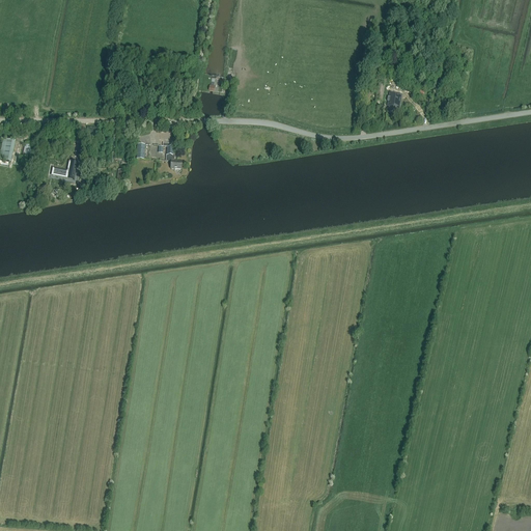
[(379,80),(378,87),(375,100),(382,101),(385,88),(386,81),(387,78),(380,76),(379,80)]
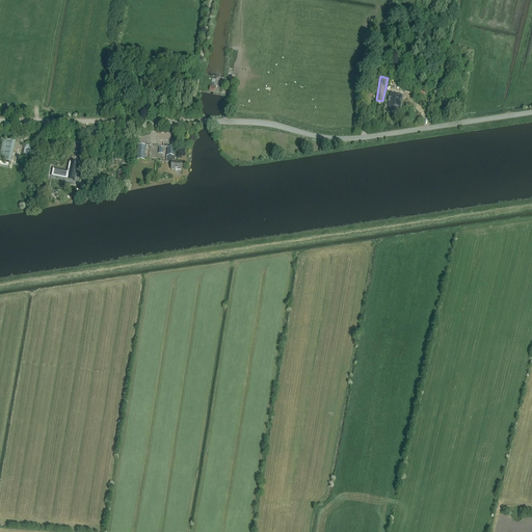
[(390,107),(389,113),(398,114),(399,109),(401,109),(403,96),(391,94),(390,98),(389,98),(388,102),(389,102),(388,107),(390,107)]
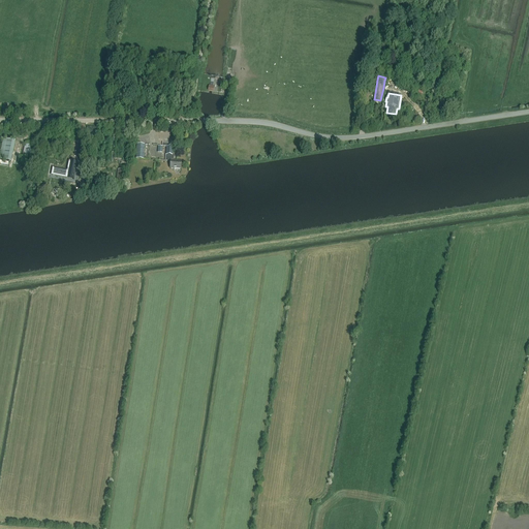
[(0,158),(11,161),(16,141),(3,137),(0,152),(0,158)]
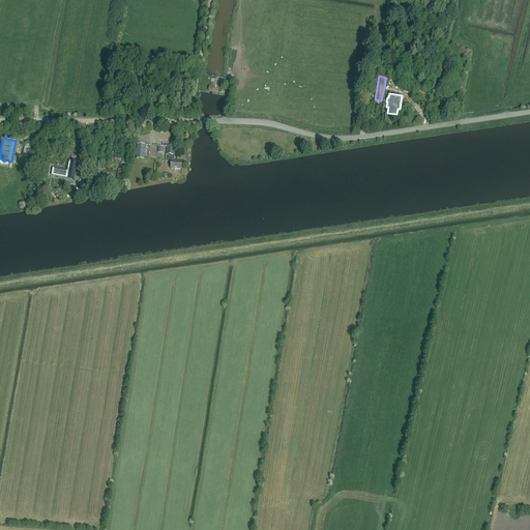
[(23,157),(31,159),(34,145),(26,143),(23,157)]
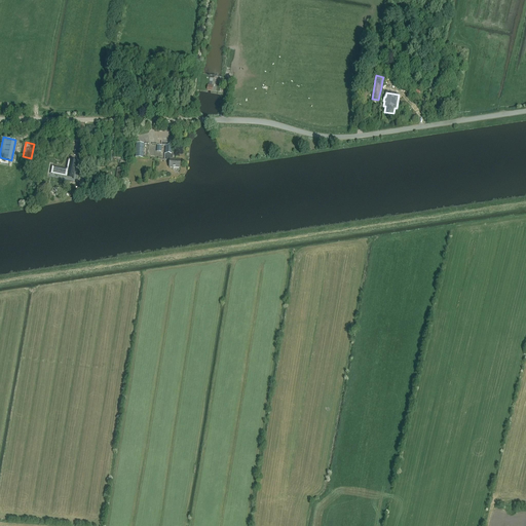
[(180,168),(181,160),(173,160),(173,154),(172,154),(173,146),(166,146),(167,143),(161,142),(161,146),(165,146),(164,160),(167,160),(167,159),(170,160),(170,167),(180,168)]
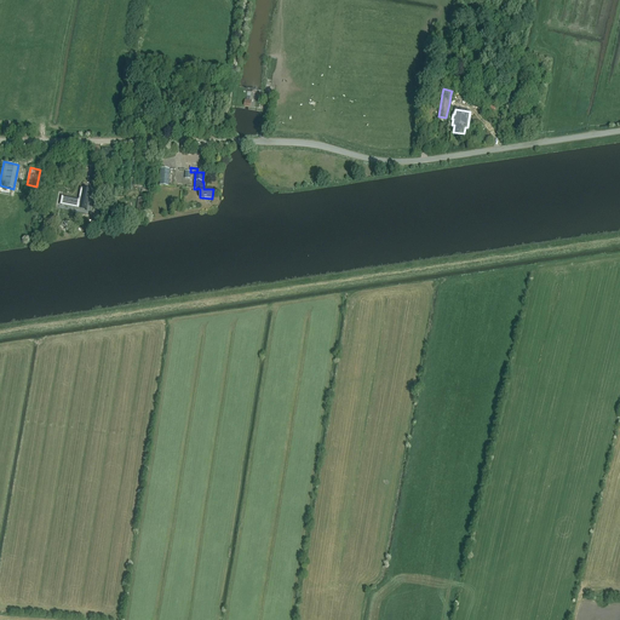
[(159,187),(168,187),(170,170),(161,170),(159,187)]
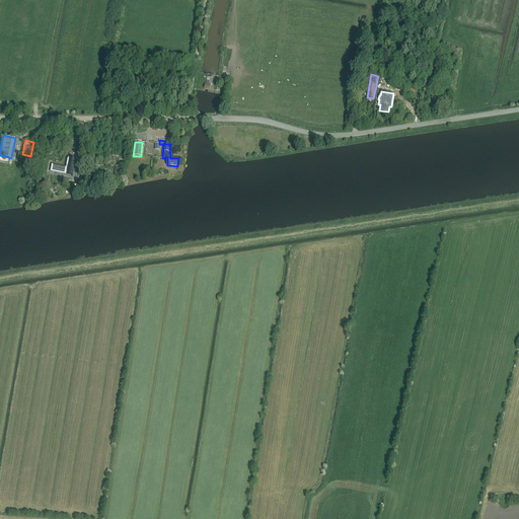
[(72,176),(76,159),(75,159),(67,158),(66,165),(67,165),(67,167),(66,167),(56,165),(54,171),(72,175),(72,176)]
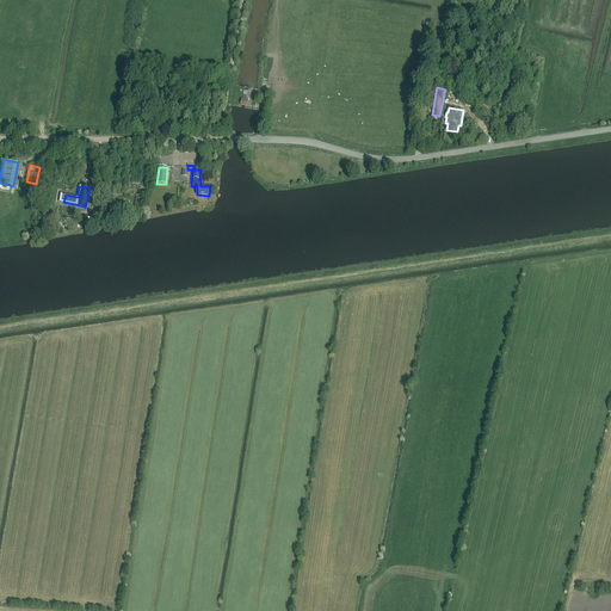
[(44,214),(56,217),(59,213),(47,208),(44,214)]
